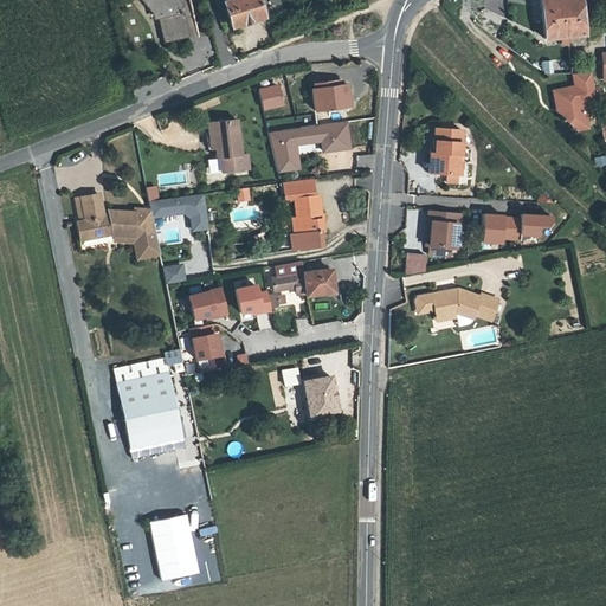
[(139,0),(149,13),(154,12),(161,40),(184,34),(175,0),(139,0)]
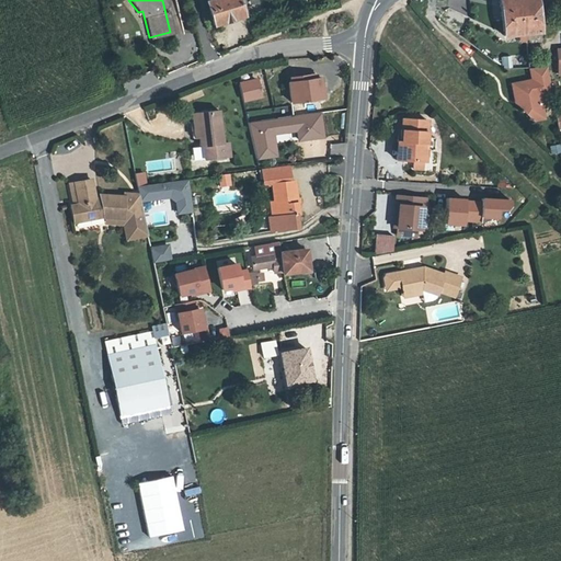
[(237,4),(236,0),(205,0),(212,23),(240,15),(237,4)]
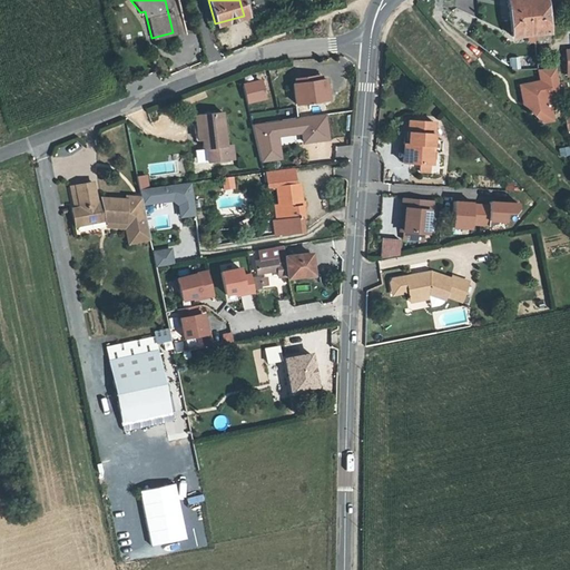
[(553,35),(548,0),(510,0),(517,40),(553,35)]
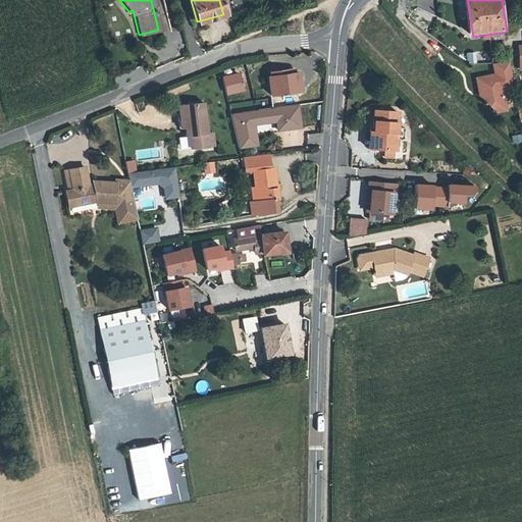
[(515,93),(511,66),(497,68),(499,80),(479,84),(482,98),(486,98),(487,106),(499,117),(509,115),(505,95),(515,93)]
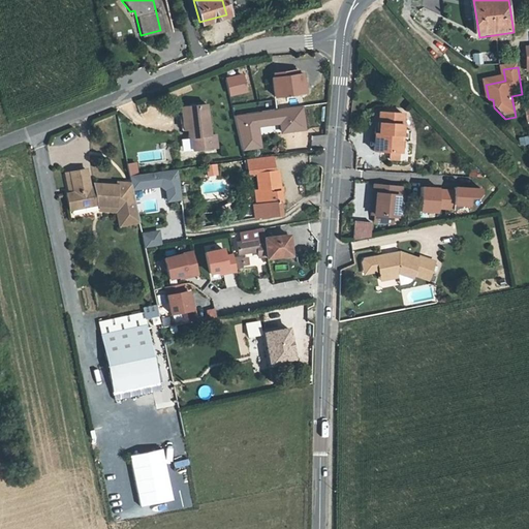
[(275,76),(272,76),(274,95),(304,91),(302,72),(299,72),(298,69),(275,72),(275,76)]
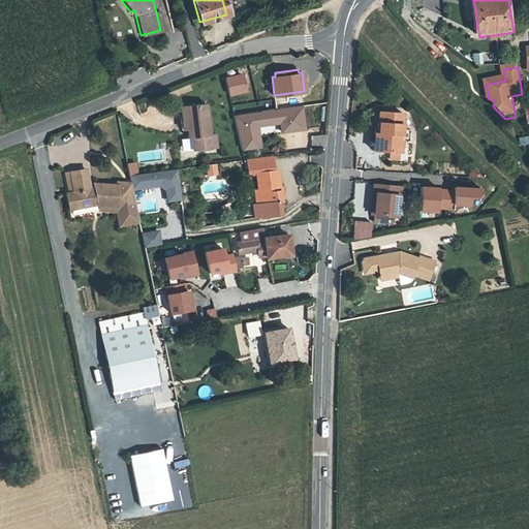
[(308,130),(304,104),(276,107),(276,109),(236,115),(241,151),(263,148),(261,136),(308,130)]
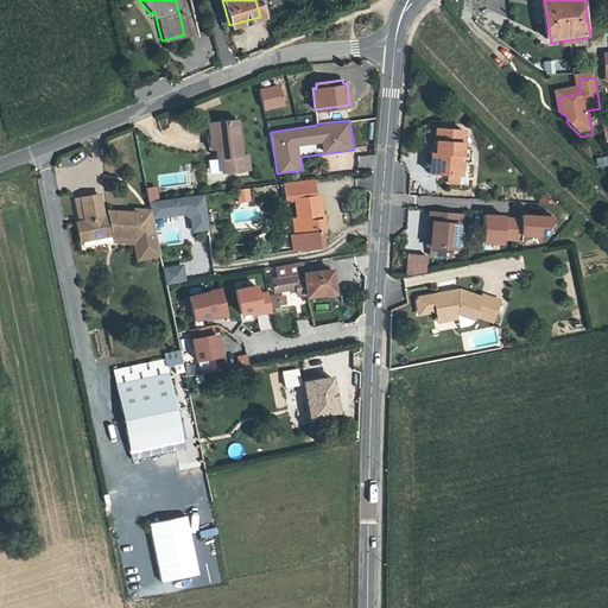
[(233,140),(226,141),(223,141),(226,153),(234,152),(235,162),(240,160),(242,175),(268,171),(266,156),(259,158),(254,121),(230,125),(233,140)]
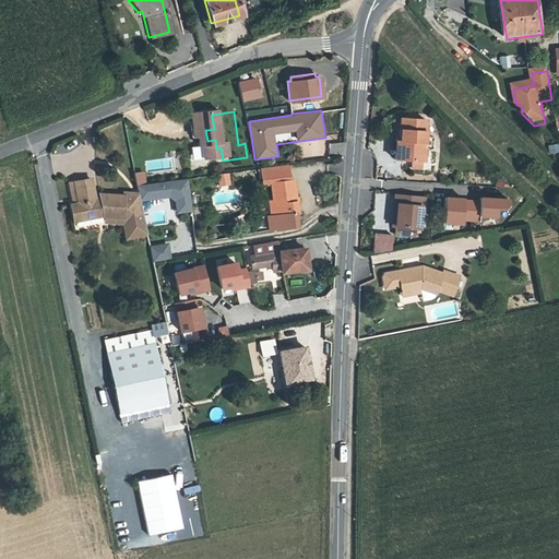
[(399,120),(397,144),(402,145),(401,162),(421,164),(421,158),(424,139),(425,122),(399,120)]
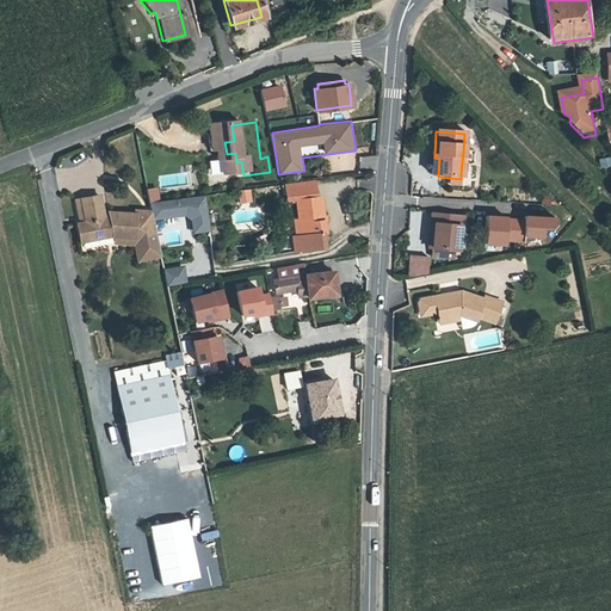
[(610,156),(599,158),(599,167),(610,166),(610,156)]
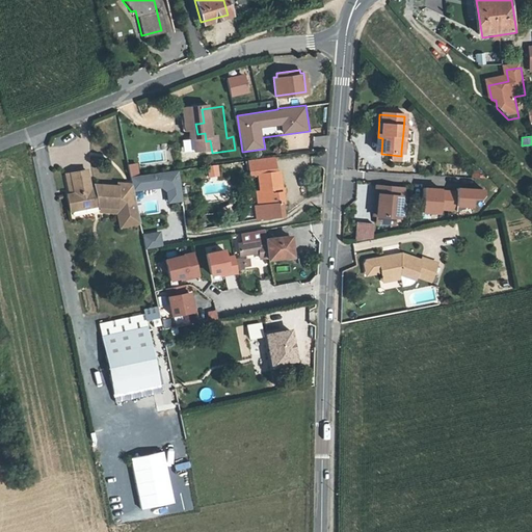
[(373,154),(381,154),(382,138),(378,137),(374,137),(373,154)]
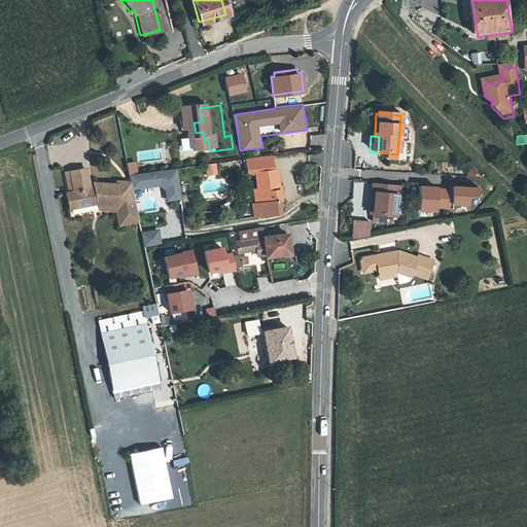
[(258,206),(253,206),(251,207),(252,217),(278,214),(276,203),(279,203),(274,171),(270,172),(268,159),(244,162),(246,175),(253,174),(256,191),(258,206)]
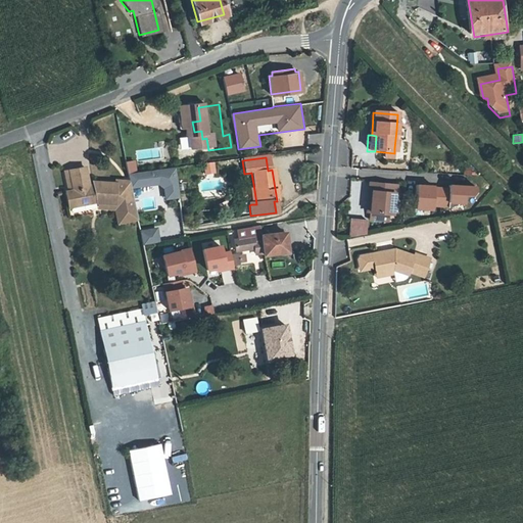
[(127,160),(128,172),(137,172),(136,160),(127,160)]
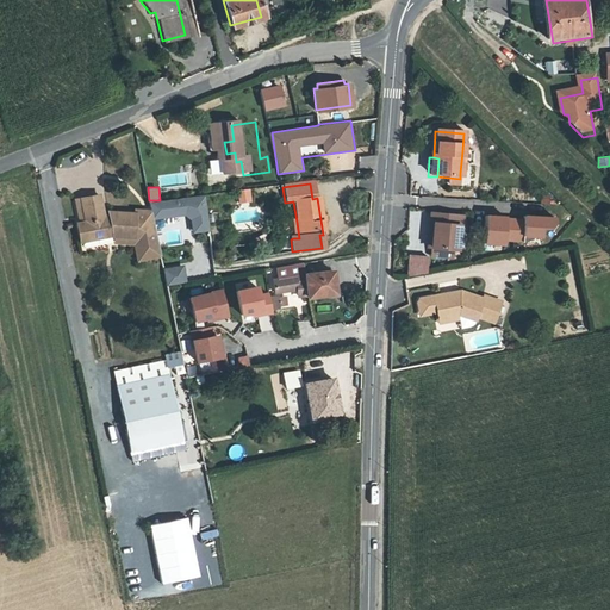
[(240,191),(240,200),(250,200),(250,190),(240,191)]
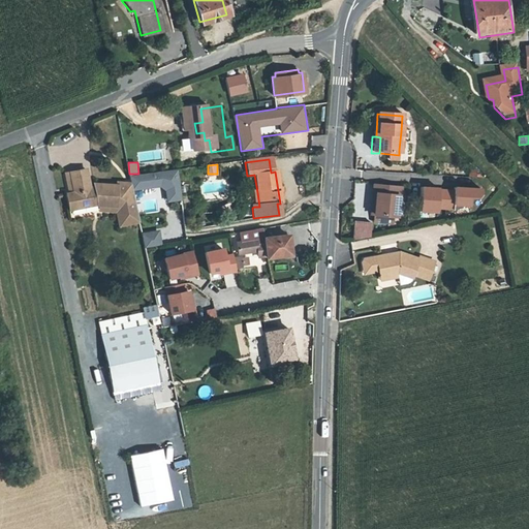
[(74,189),(66,190),(69,206),(97,199),(98,200),(115,201),(115,200),(120,201),(122,208),(127,211),(136,209),(130,179),(116,178),(116,181),(93,180),(94,185),(89,186),(85,165),(69,169),(70,174),(65,175),(67,181),(72,180),(74,189)]
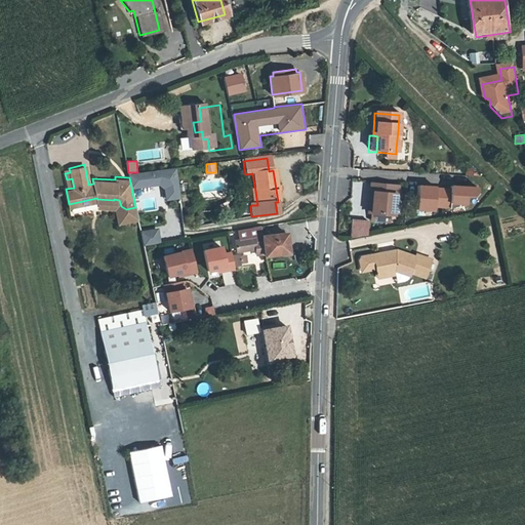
[(64,179),(66,189),(74,188),(72,178),(67,179),(64,179)]
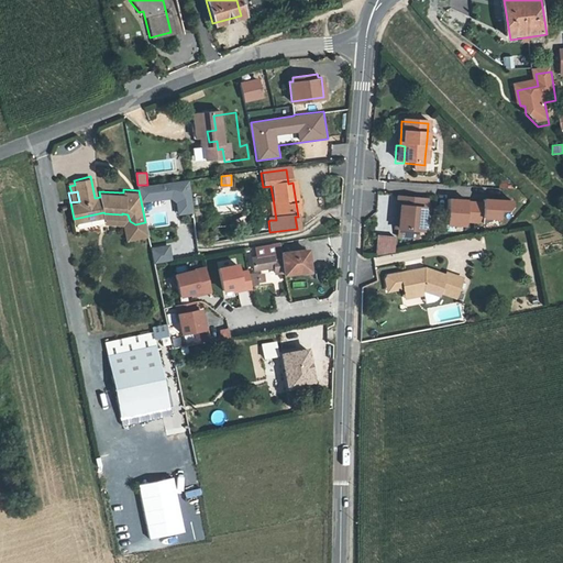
[(427,200),(399,198),(398,208),(401,209),(400,218),(397,218),(396,230),(400,230),(399,238),(417,240),(417,232),(421,232),(423,211),(426,211),(427,200)]
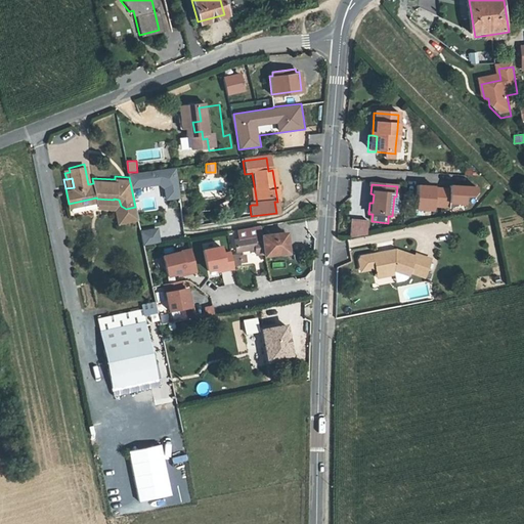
[(478,195),(478,186),(418,184),(417,207),(468,209),(469,195),(478,195)]
